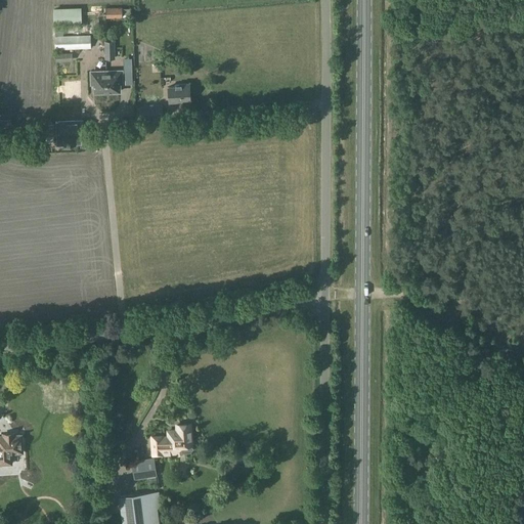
[(138,7),(132,7),(105,7),(105,18),(139,17),(138,7)]
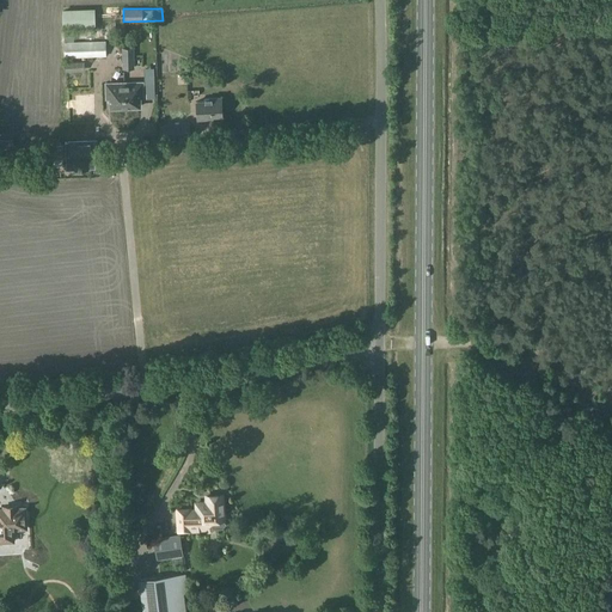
[(65,42),(65,59),(105,56),(105,41),(65,42)]
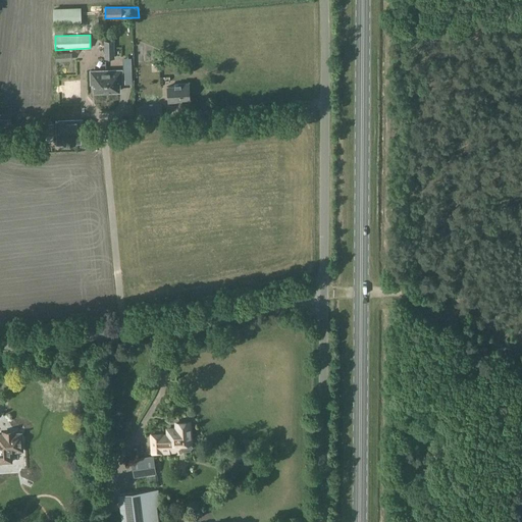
[(115,59),(114,41),(104,41),(105,59),(115,59)]
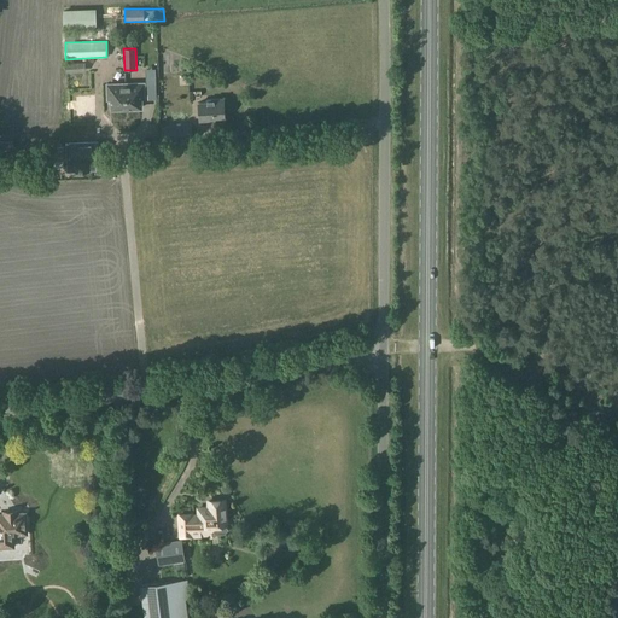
[(85,71),(85,63),(65,64),(66,73),(85,71)]
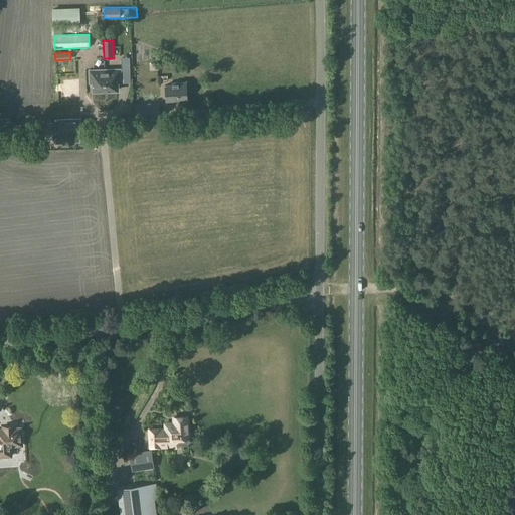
[(86,83),(88,83),(88,92),(113,91),(113,82),(116,82),(115,70),(84,71),(86,83)]
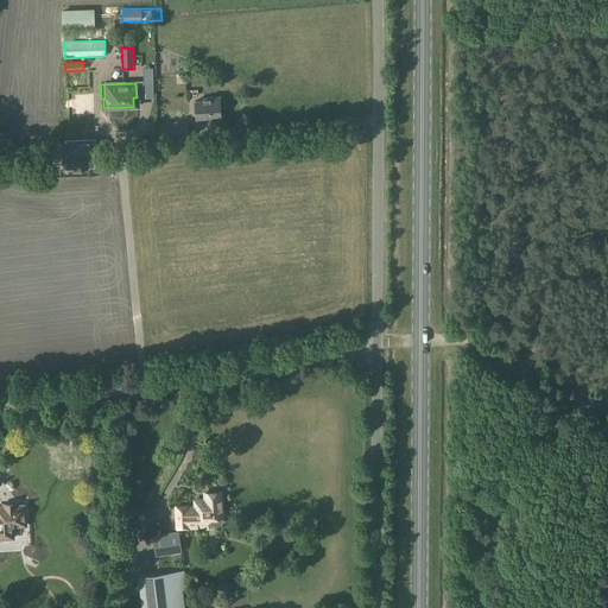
[(203,99),(203,101),(196,101),(197,119),(210,118),(210,115),(221,115),(220,97),(203,99)]
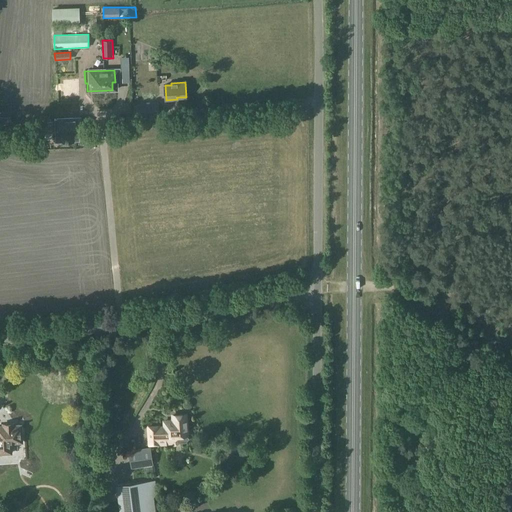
[(154,104),(130,106),(130,115),(154,113),(154,104)]
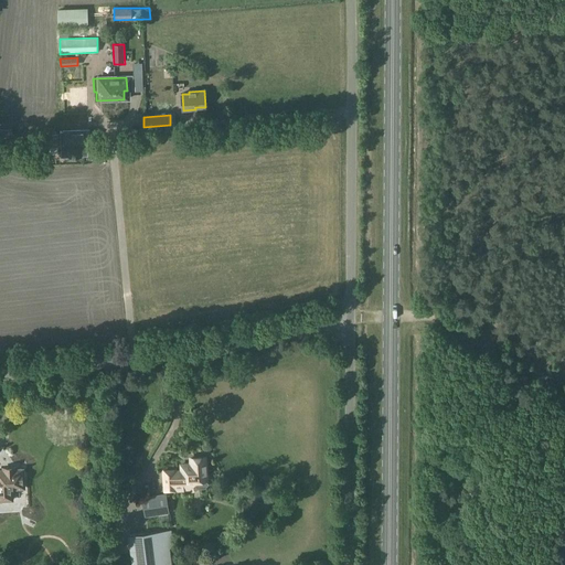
[(206,487),(209,482),(205,481),(204,458),(191,458),(191,465),(181,465),(181,471),(174,471),(174,470),(162,471),(163,490),(185,488),(184,483),(194,482),(200,487),(206,487)]
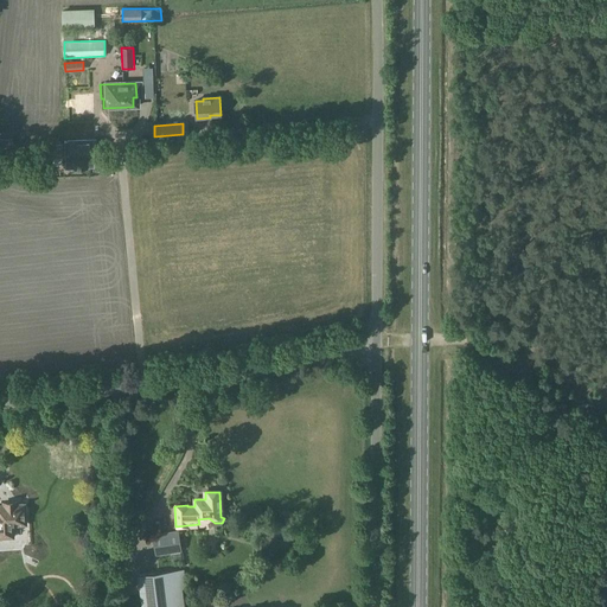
[(13,505),(13,503),(6,504),(7,506),(0,505),(0,537),(13,537),(12,524),(19,524),(19,525),(25,525),(24,505),(13,505)]
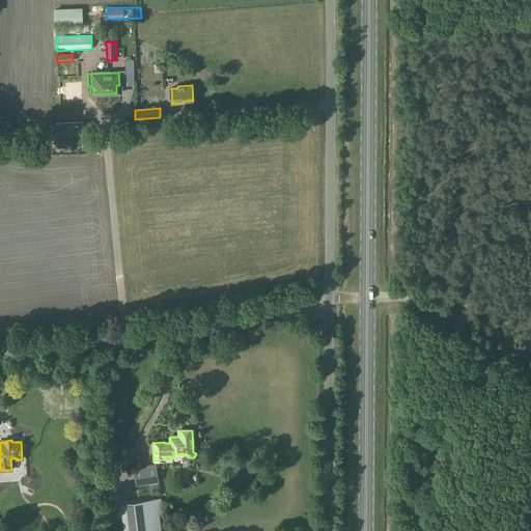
[(128,450),(131,444),(126,442),(122,448),(128,450)]
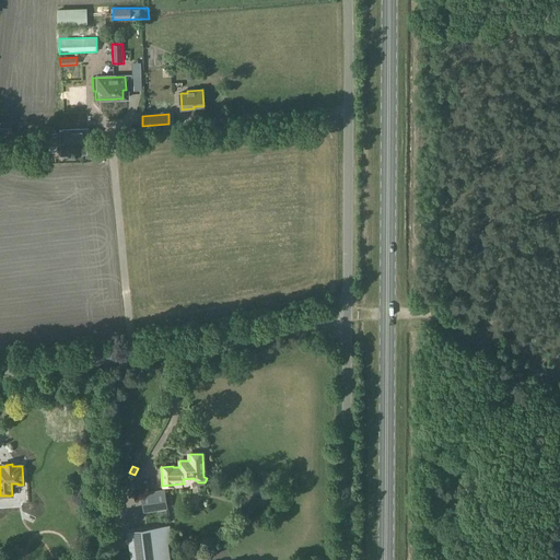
[(143,513),(168,509),(165,489),(140,493),(143,513)]
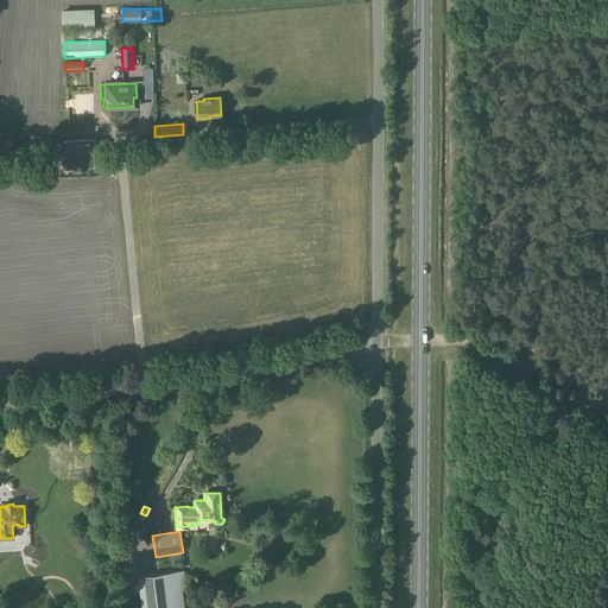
[(5,539),(1,555),(18,559),(23,544),(5,539)]
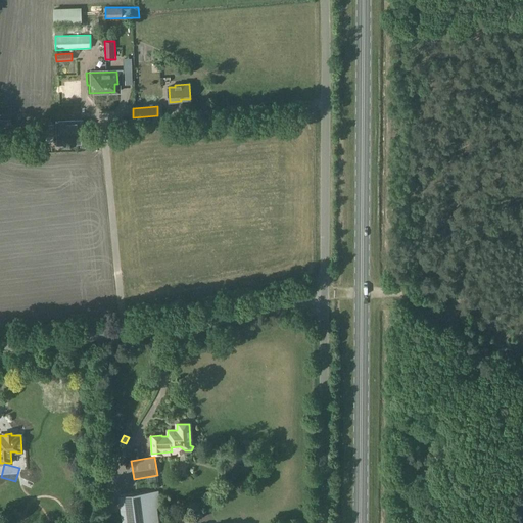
[(122,517),(122,522),(158,522),(157,513),(155,490),(119,495),(122,517)]
